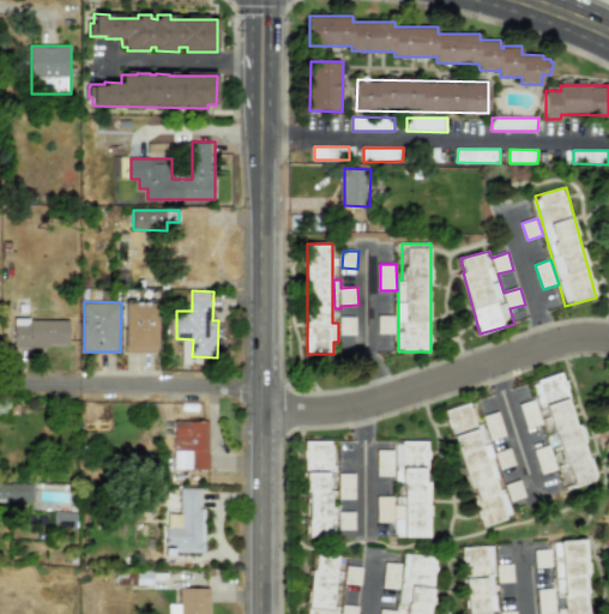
[(158,353),(160,301),(126,301),(126,351),(158,353)]
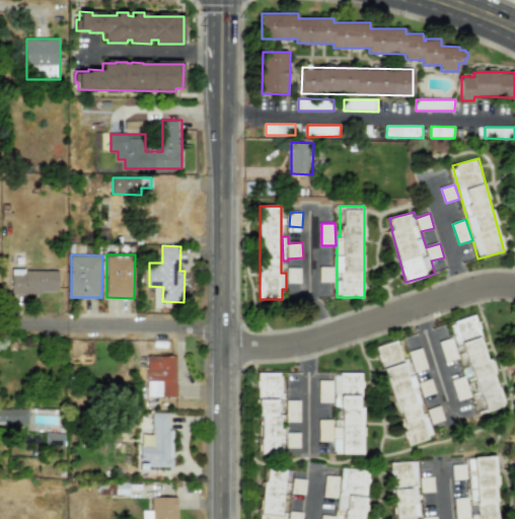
[(337,268),(321,267),(321,282),(336,283),(337,268)]
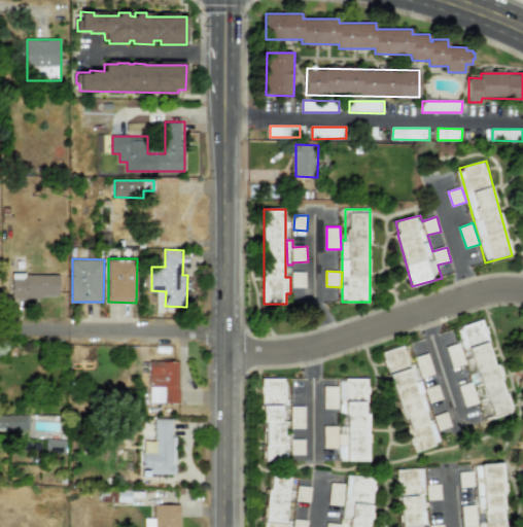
[(307,287),(308,272),(293,272),(293,287),(307,287)]
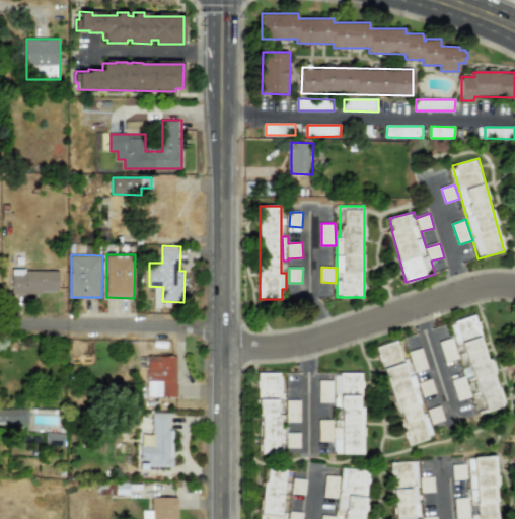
[(44,294),(44,290),(60,290),(60,270),(13,270),(12,294),(44,294)]
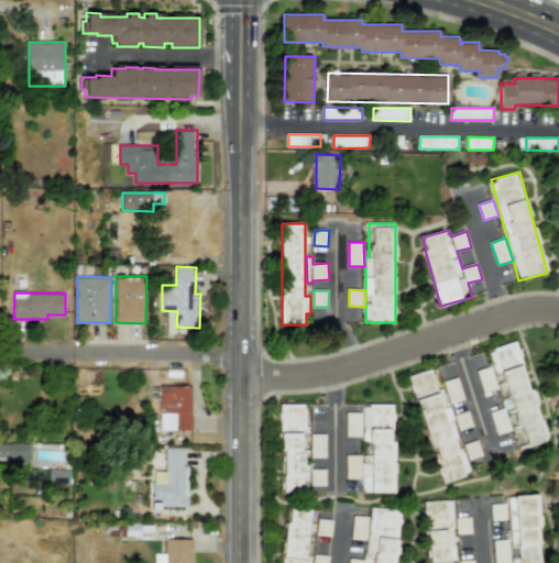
[(548,442),(535,389),(530,390),(517,342),(495,348),(524,449),(548,442)]
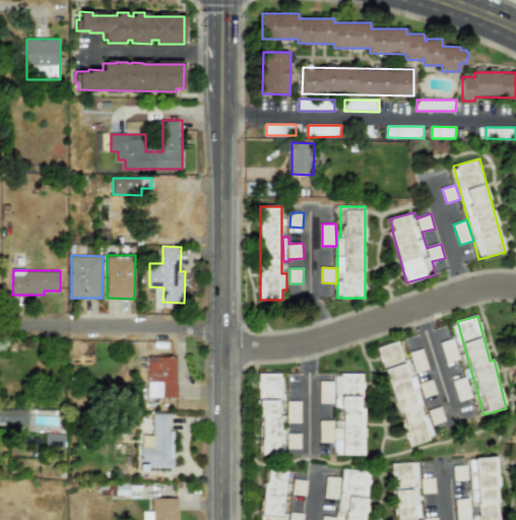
[(447,363),(460,360),(455,338),(442,341),(447,363)]
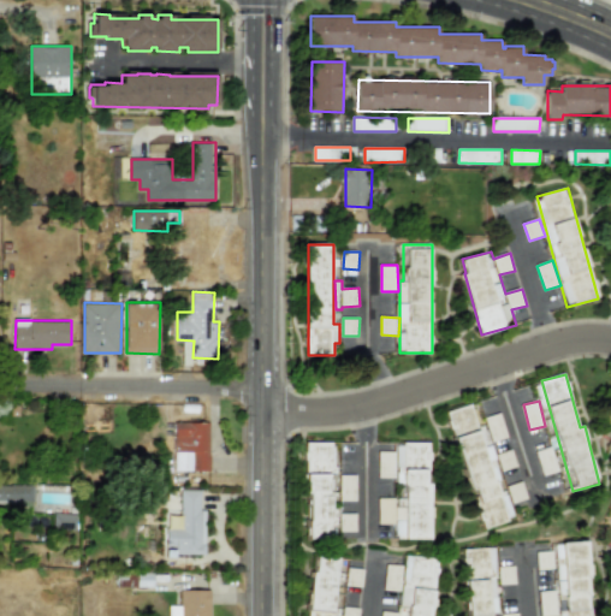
[(492,442),(508,438),(503,413),(485,418),(481,402),(474,403),(479,427),(488,425),(492,442)]
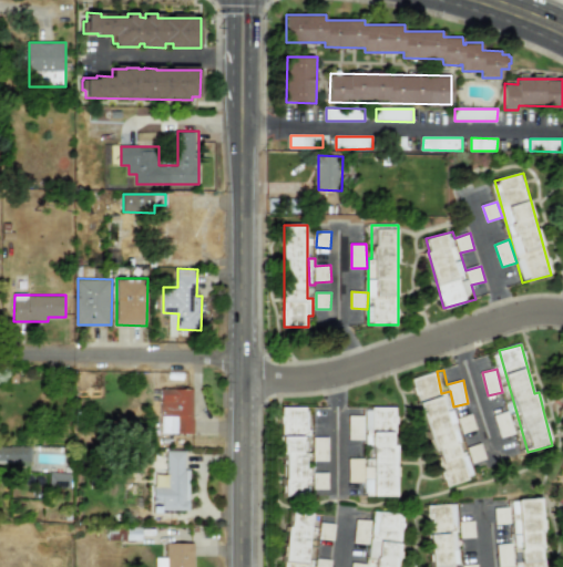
[(447,486),(477,477),(472,463),(488,459),(483,443),(468,447),(469,451),(466,452),(460,435),(478,430),(473,414),(457,419),(448,391),(441,393),(434,372),(413,379),(447,486)]
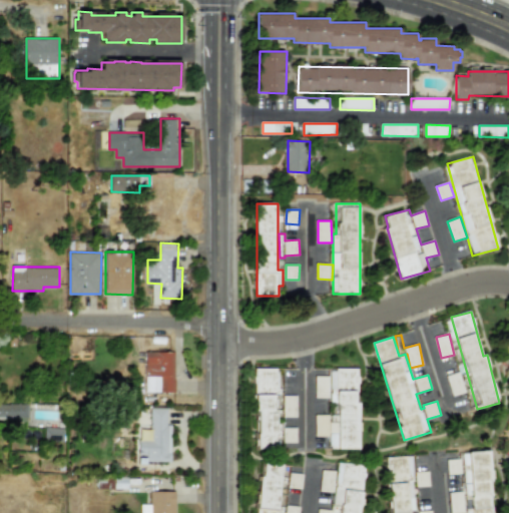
[(175,393),(176,352),(147,351),(145,392),(175,393)]
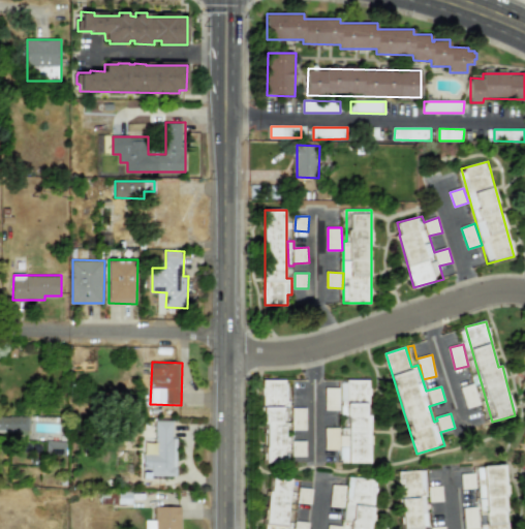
[(265,463),(285,463),(285,449),(291,449),(291,437),(287,437),(286,406),(289,406),(289,380),(265,380),(265,463)]
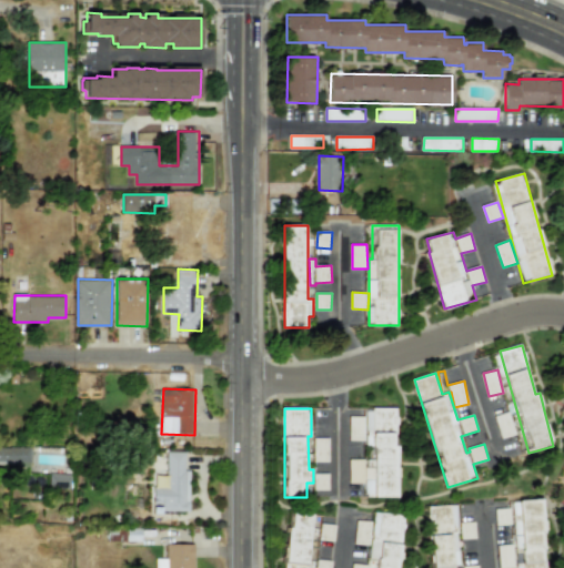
[(398,497),(398,408),(368,408),(368,446),(375,446),(375,462),(366,462),(366,459),(351,459),(351,483),(366,483),(368,497),(398,497)]
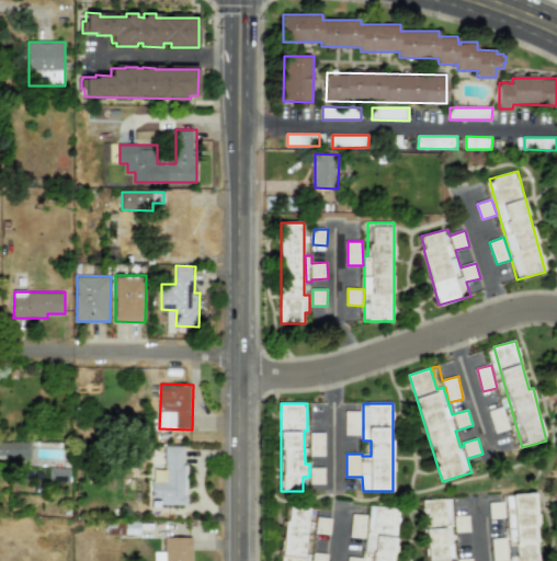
[(498,434),(511,428),(503,407),(490,412),(498,434)]
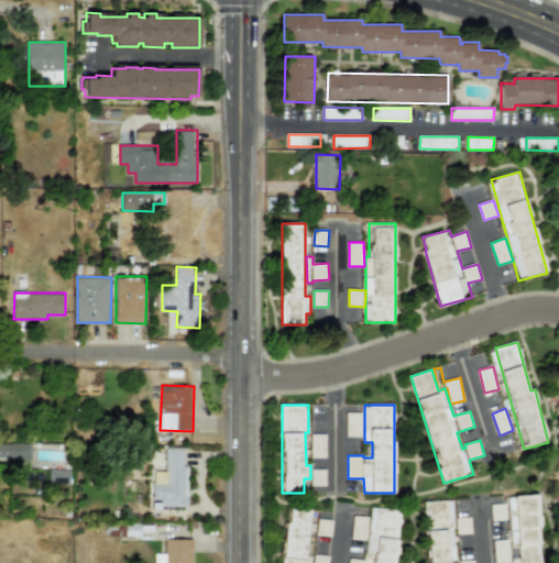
[(348,437),(363,437),(363,414),(348,414),(348,437)]
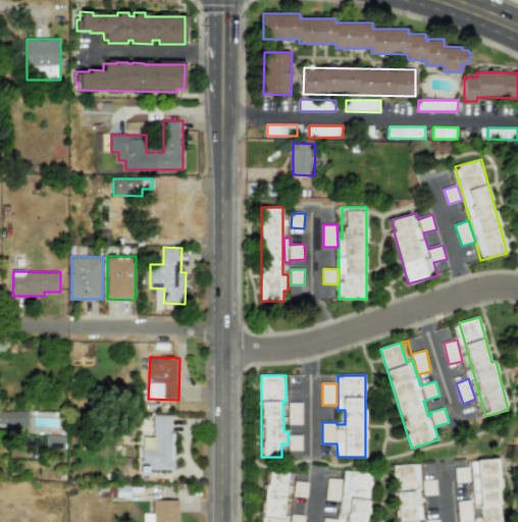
[(303,424),(304,403),(290,403),(290,424),(303,424)]
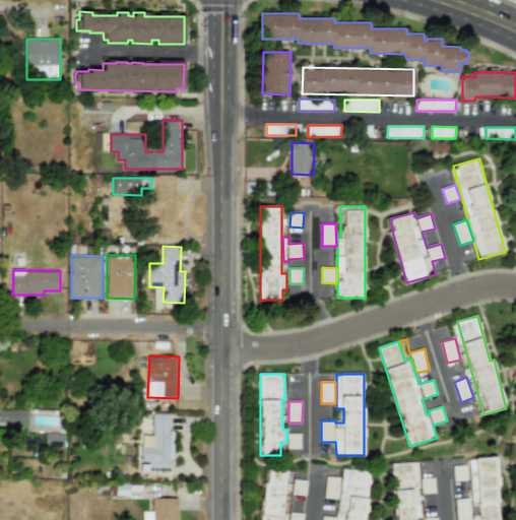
[(0,426),(30,425),(29,407),(0,408),(0,426)]
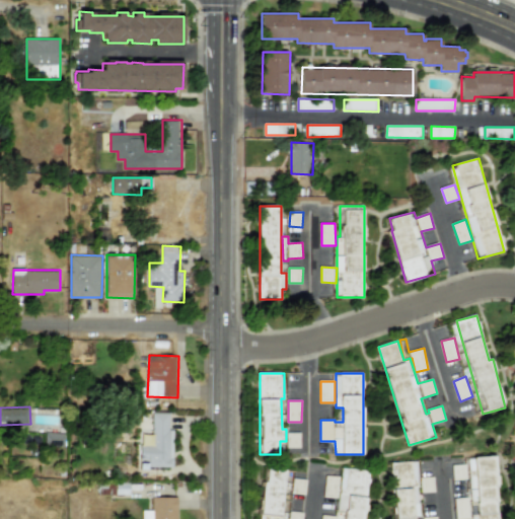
[(174,467),(175,429),(170,429),(171,413),(154,413),(154,445),(142,444),(142,460),(151,460),(151,466),(174,467)]
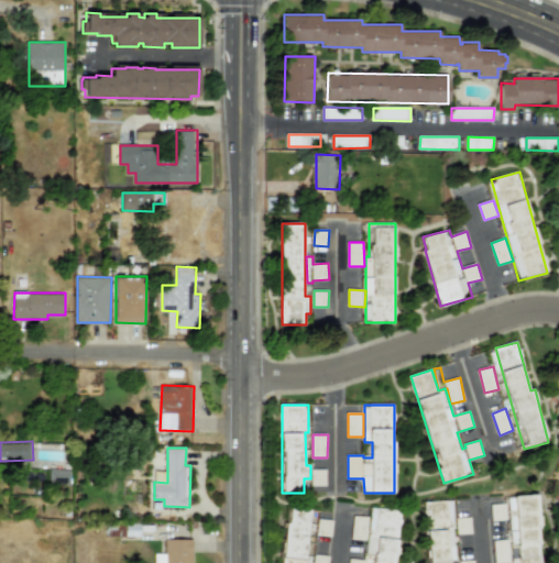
[(70,470),(51,470),(51,483),(70,484),(70,470)]
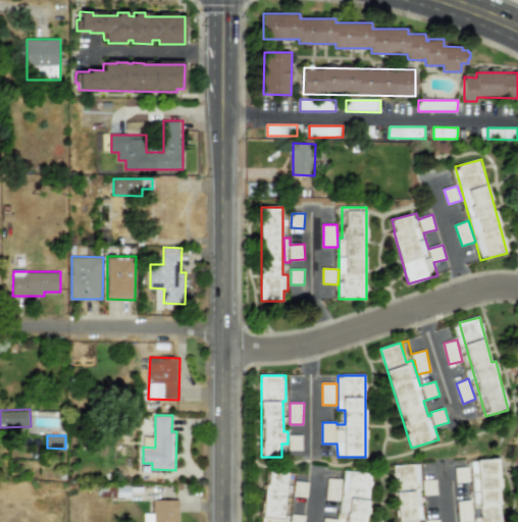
[(303,435),(290,435),(290,451),(304,451),(303,435)]
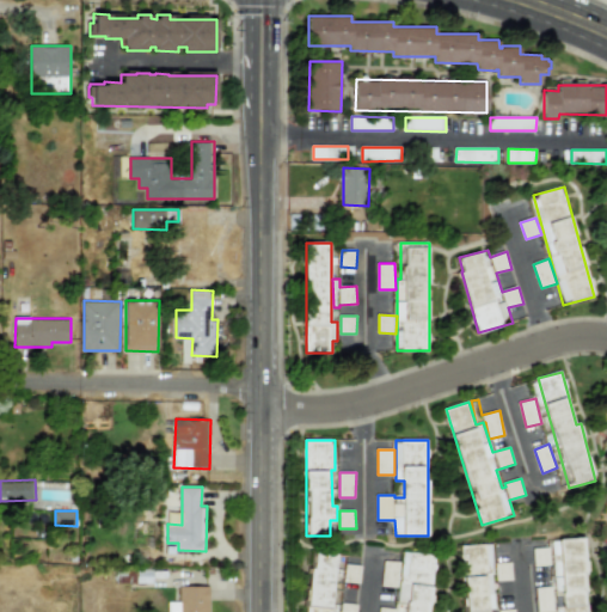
[(557,611),(589,611),(583,537),(553,540),(559,607),(557,607),(557,611)]
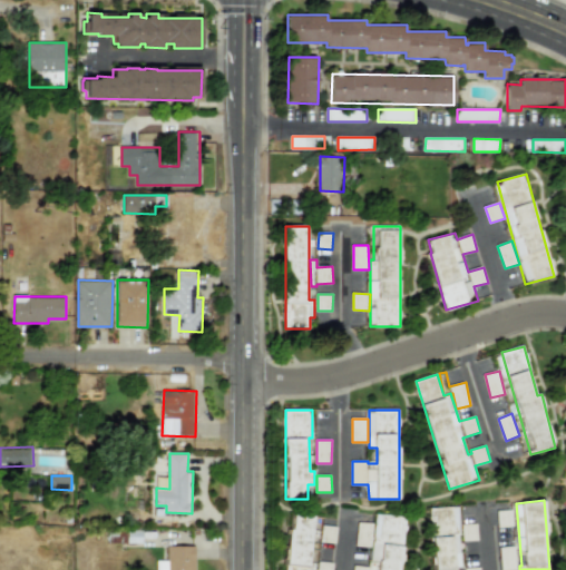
[(432,508),(435,569),(481,569),(481,568),(464,569),(460,507),(432,508)]
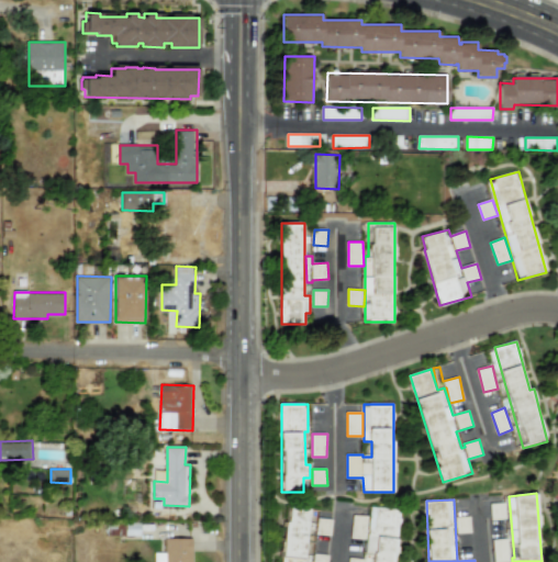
[(508,519),(506,503),(492,504),(493,520),(508,519)]
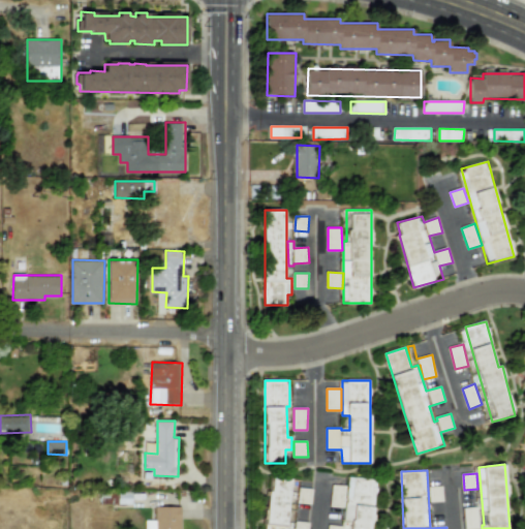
[(267,528),(292,528),(292,523),(289,523),(291,478),(270,477),(267,528)]
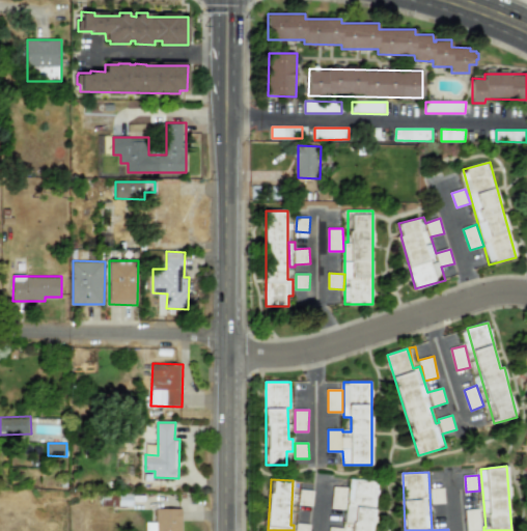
[(373,530),(378,481),(351,479),(348,524),(354,524),(353,530),(373,530)]
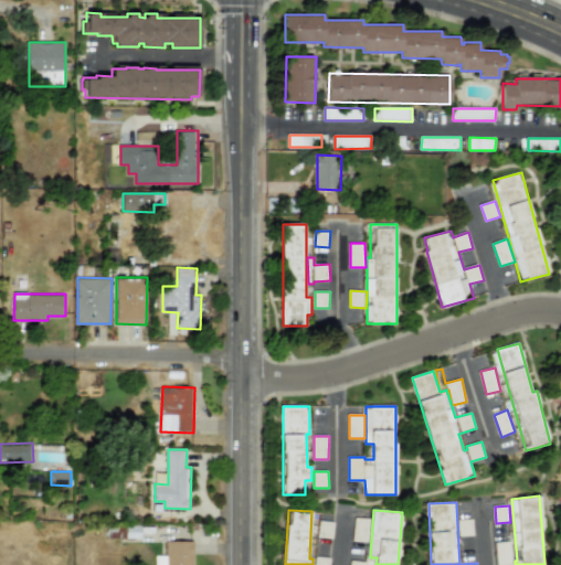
[(371,519),(356,518),(355,542),(370,542),(371,519)]
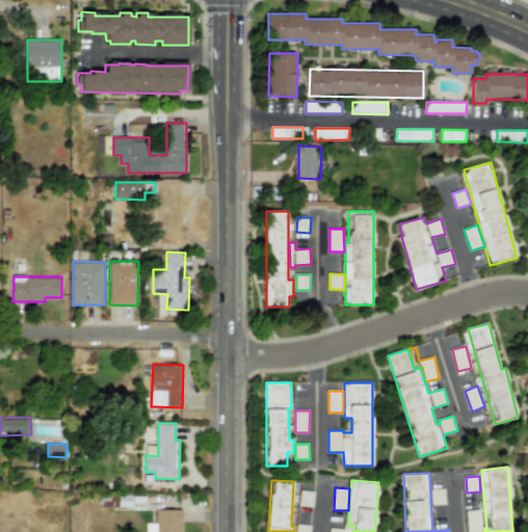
[(431,505),(447,504),(447,488),(431,489),(431,505)]
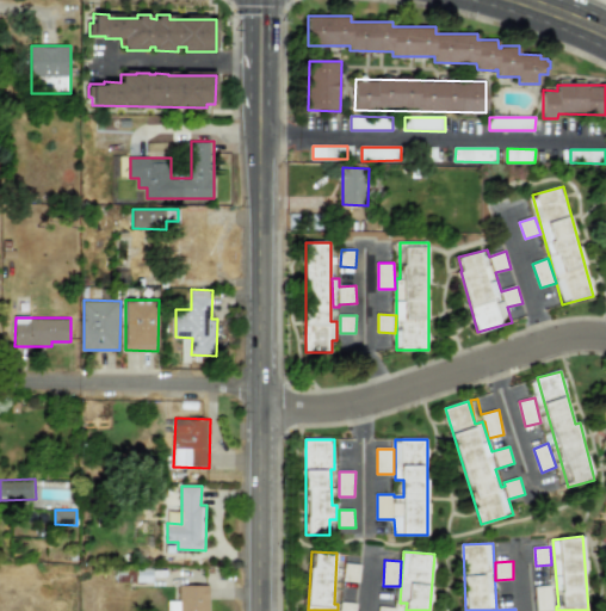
[(363,565),(347,563),(345,581),(362,582),(363,565)]
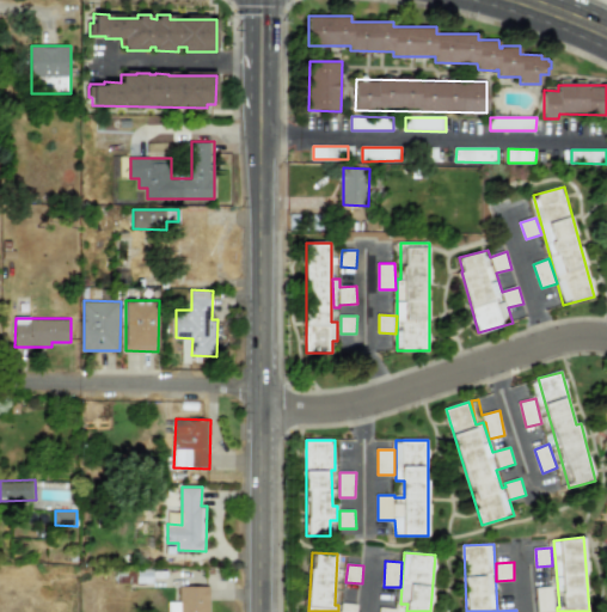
[(210,611),(210,586),(181,586),(182,601),(170,601),(170,611),(210,611)]
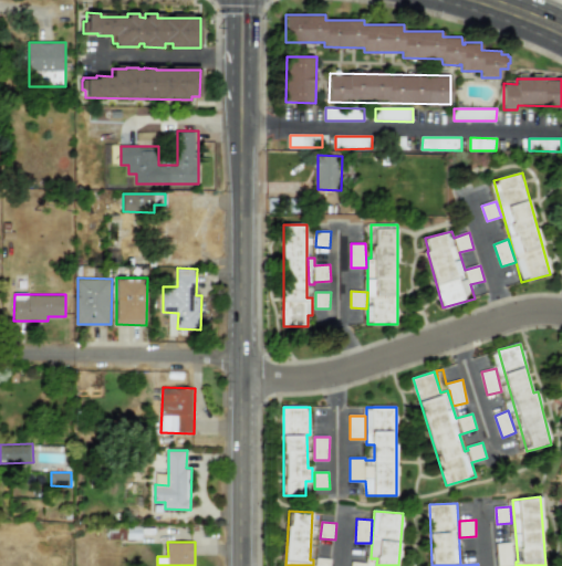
[(499,565),(513,565),(514,565),(513,542),(498,543),(499,565)]
